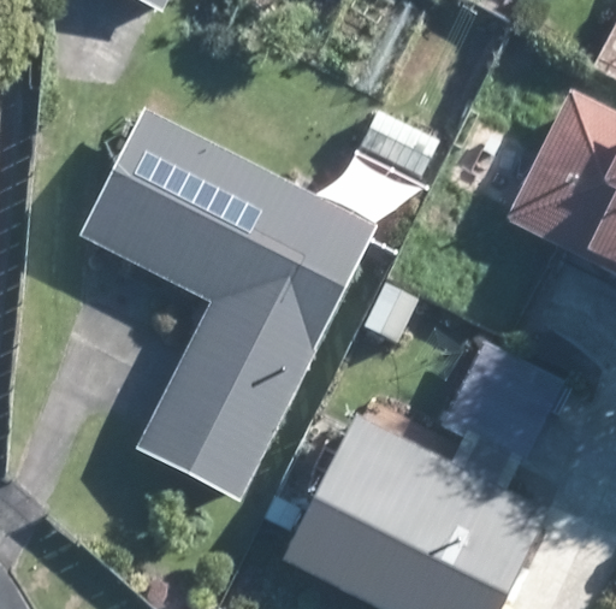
[(163,12),(167,0),(140,0),(149,5),(163,12)]
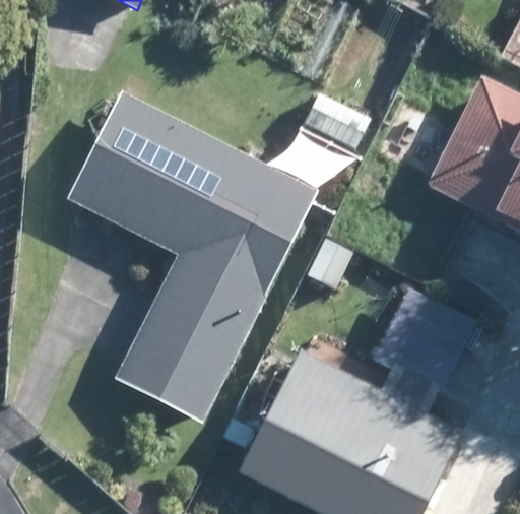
[(519,95),(512,91),(480,76),(458,121),(426,185),(472,208),(519,232),(519,95)]
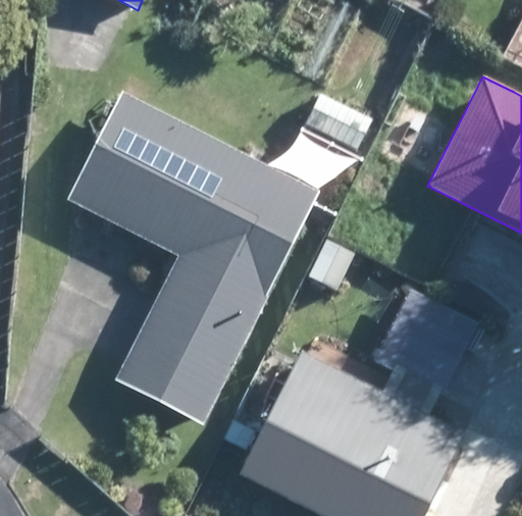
[(315,193),(245,157),(120,94),(66,199),(161,248),(178,257),(142,328),(115,380),(198,421),(210,398),(217,382),(311,200),(315,193)]
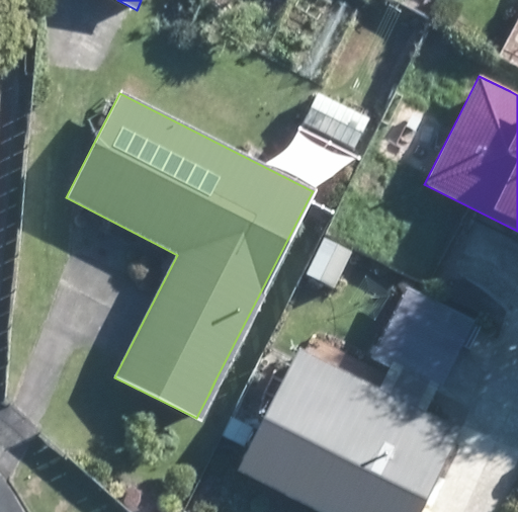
[(326,237),(307,272),(333,286),(352,250),(326,237)]
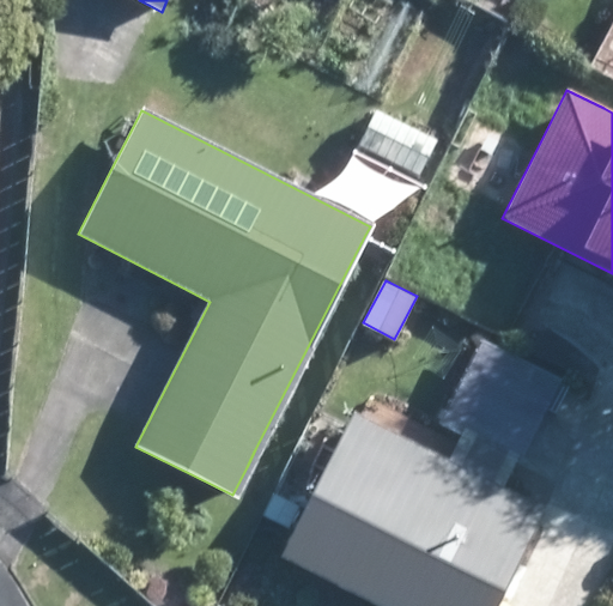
[(522,460),(558,381),(562,375),(481,337),(441,423),(522,460)]
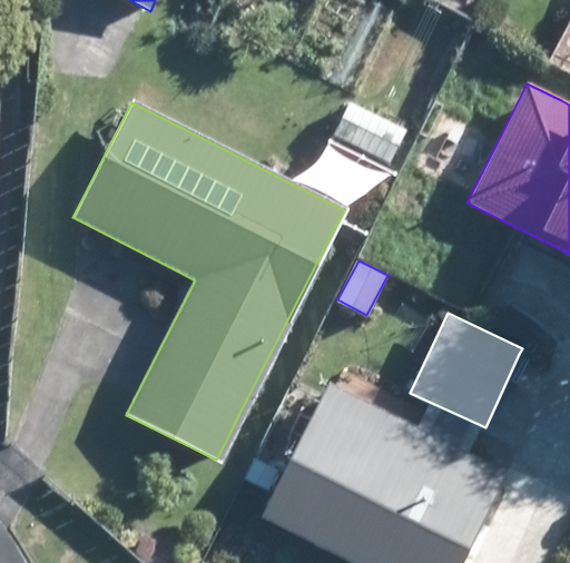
[(505,472),(501,470),(327,385),(273,492),(261,519),(350,562),(460,562),(464,555),(505,472)]
